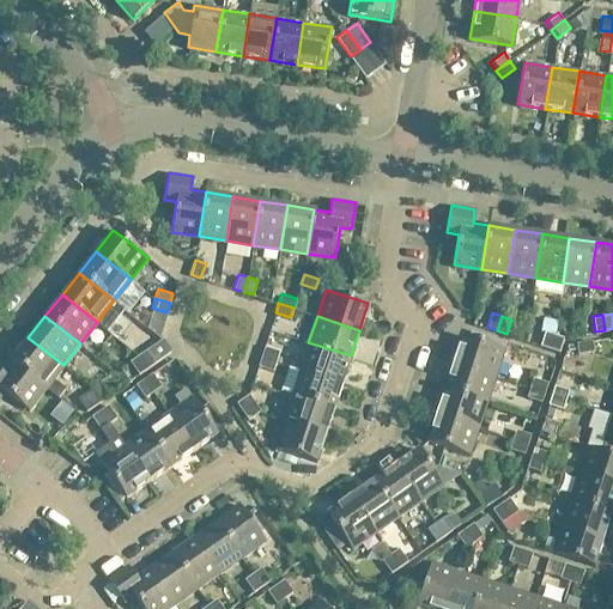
[(550,348),(554,334),(545,330),(540,345),(550,348)]
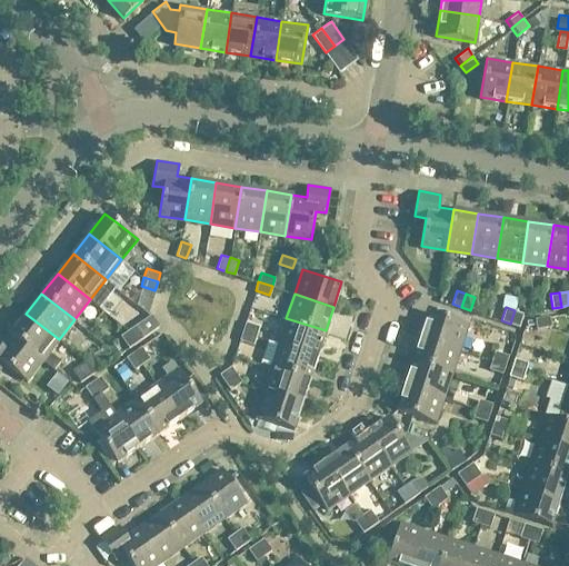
[(459,348),(468,324),(428,310),(420,335),(459,348)]
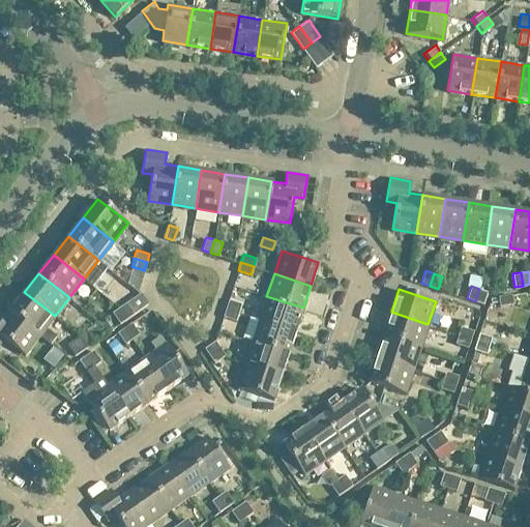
[(483,303),(488,291),(479,289),(475,301),(483,303)]
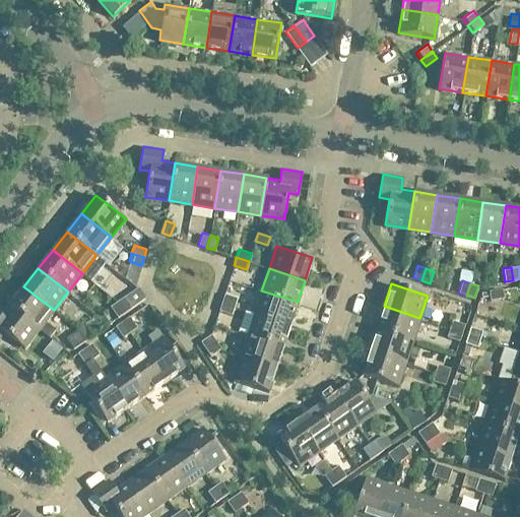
[(54,310),(23,286),(9,305),(39,328),(55,340),(60,333),(45,321),(54,310)]
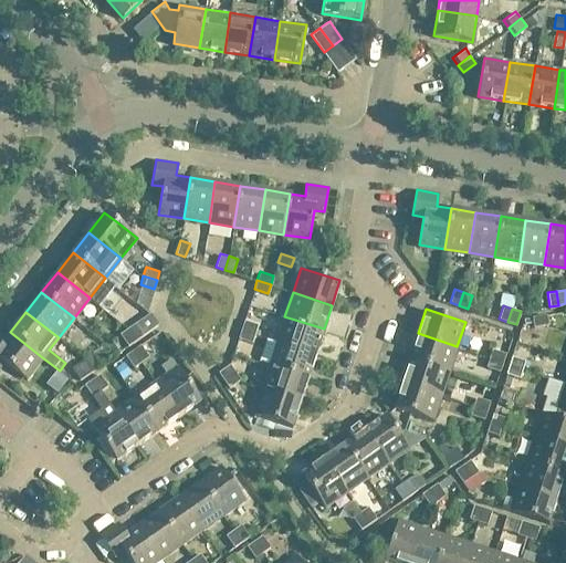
[(547,324),(546,314),(532,316),(533,325),(547,324)]
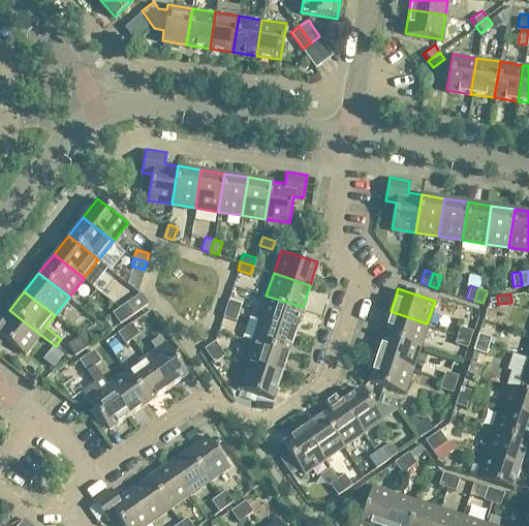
[(296,330),(303,307),(266,296),(258,317),(296,330)]
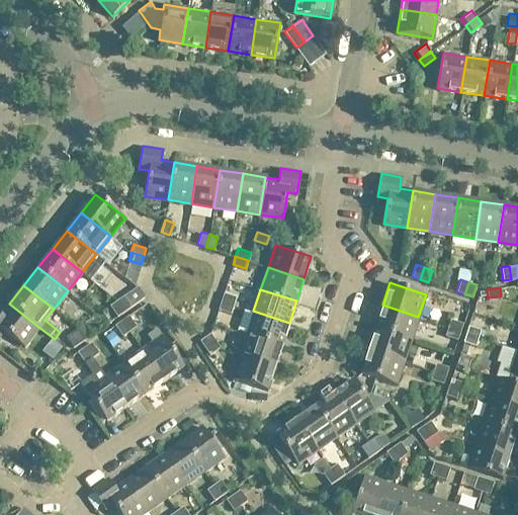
[(233,305),(236,296),(224,292),(221,301),(233,305)]
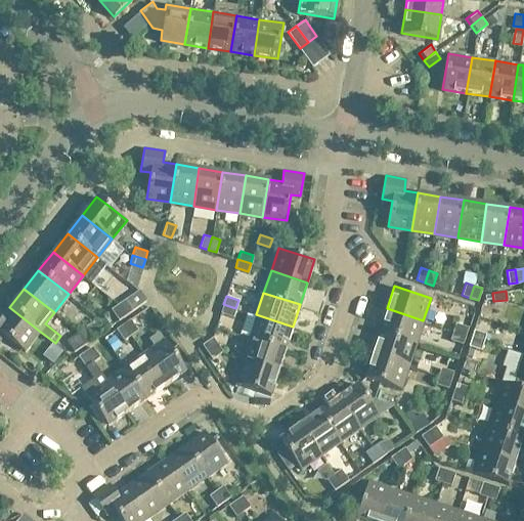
[(125,314),(132,309),(125,298),(118,303),(125,314)]
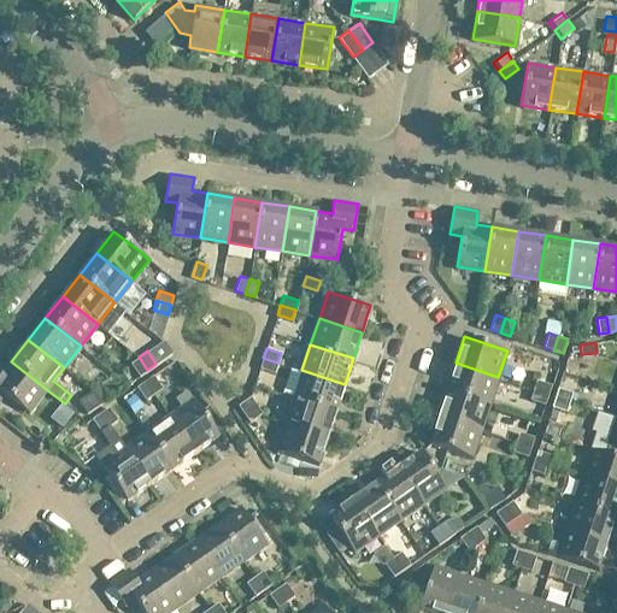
[(147,370),(139,357),(130,363),(139,375),(147,370)]
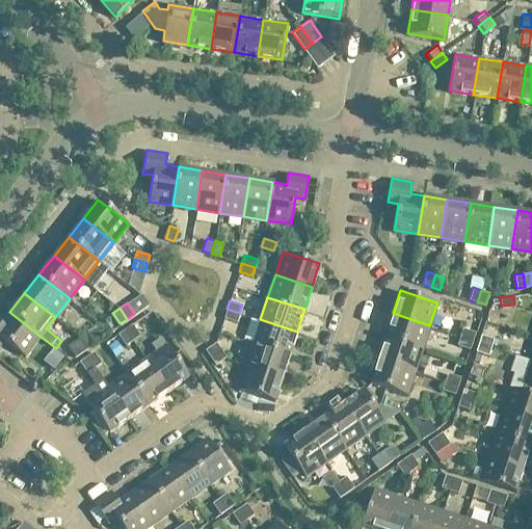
[(237,321),(239,313),(227,309),(223,317),(237,321)]
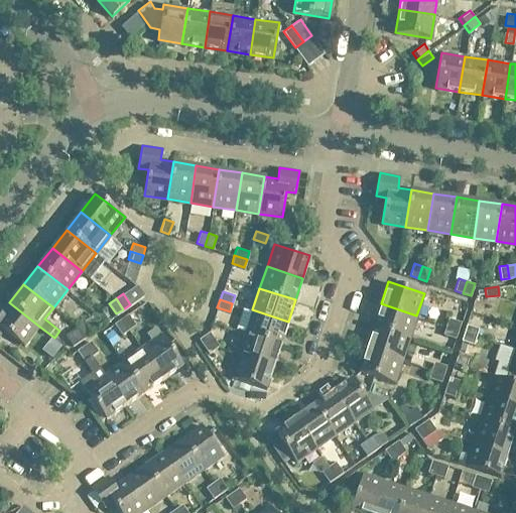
[(38,326),(9,302),(1,312),(0,311),(0,332),(3,328),(24,344),(38,326)]
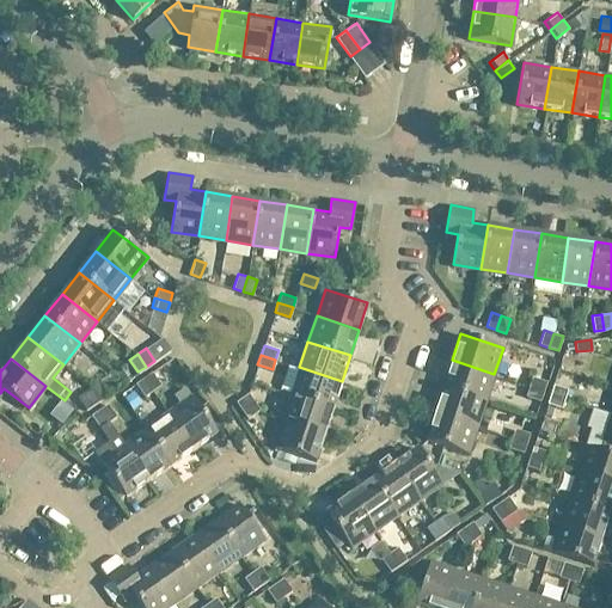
[(485,400),(494,374),(452,360),(444,386),(485,400)]
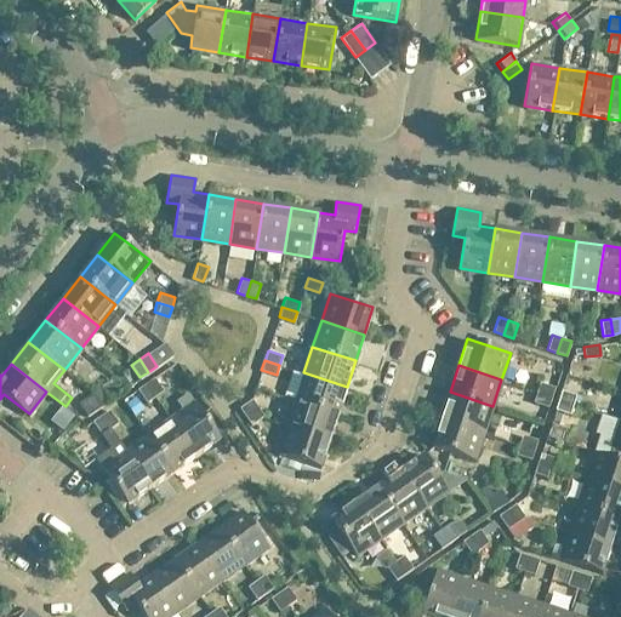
[(127,371),(119,376),(126,387),(134,382),(127,371)]
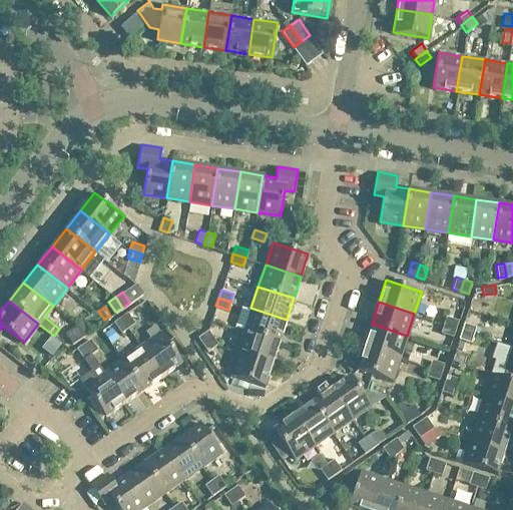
[(280,342),(287,320),(250,308),(243,330),(280,342)]
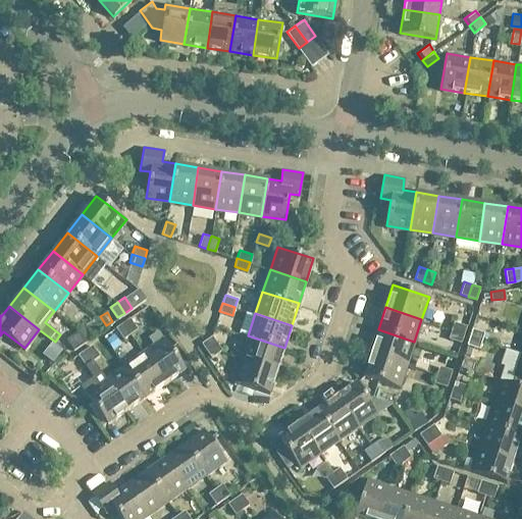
[(137,327),(129,317),(122,322),(129,332),(137,327)]
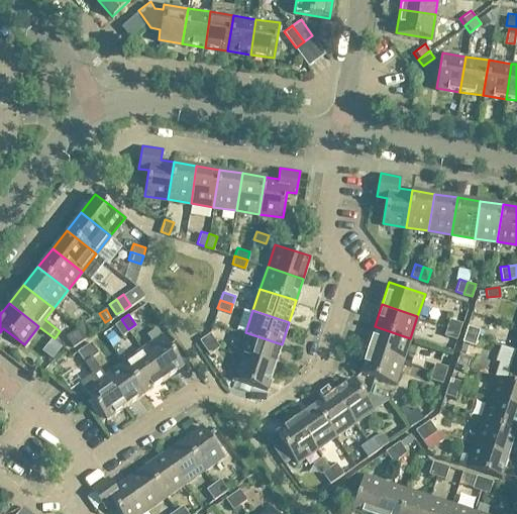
[(458,330),(461,322),(449,318),(446,326),(458,330)]
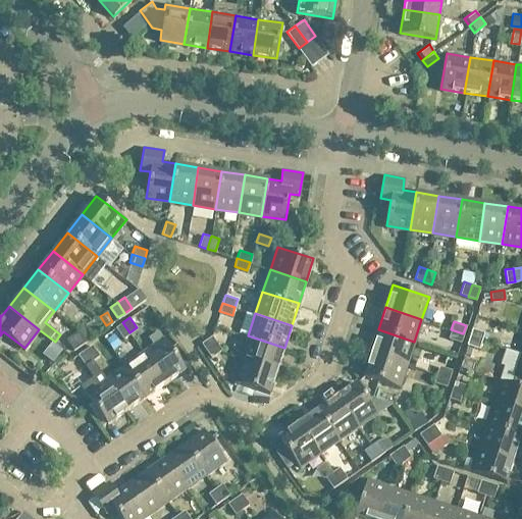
[(129,332),(122,322),(115,326),(123,338),(129,332)]
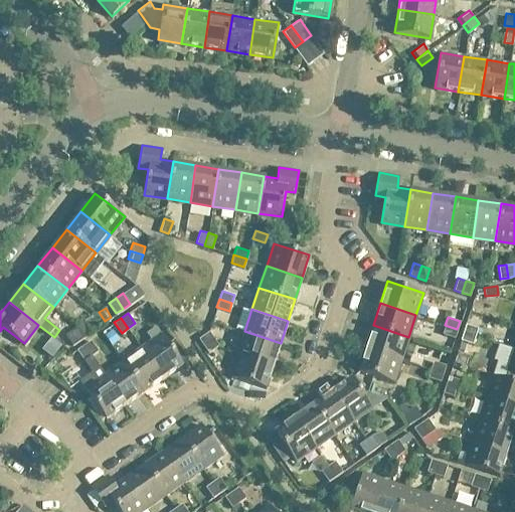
[(91,331),(83,321),(76,326),(83,336),(91,331)]
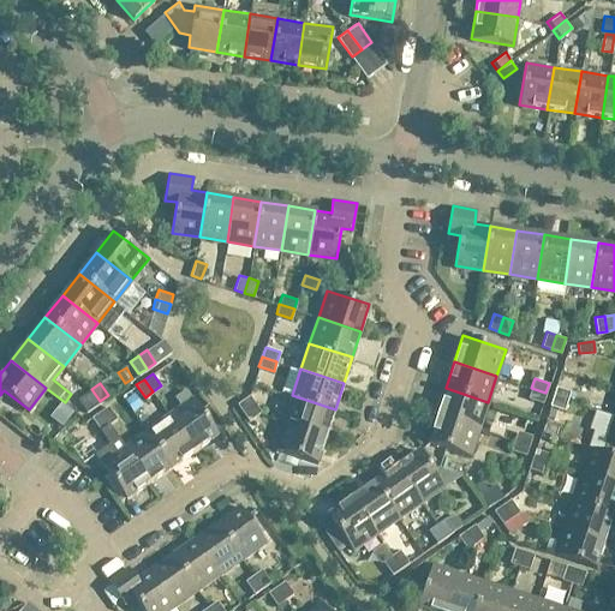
[(584,395),(571,390),(556,385),(553,395),(567,400),(580,405),(584,395)]
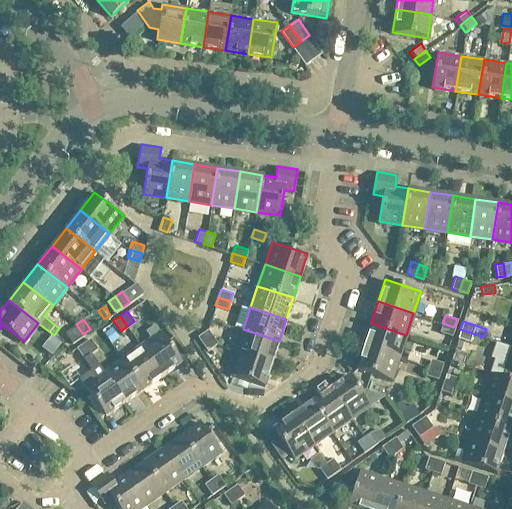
[(399,357),(406,335),(371,323),(364,345),(399,357)]
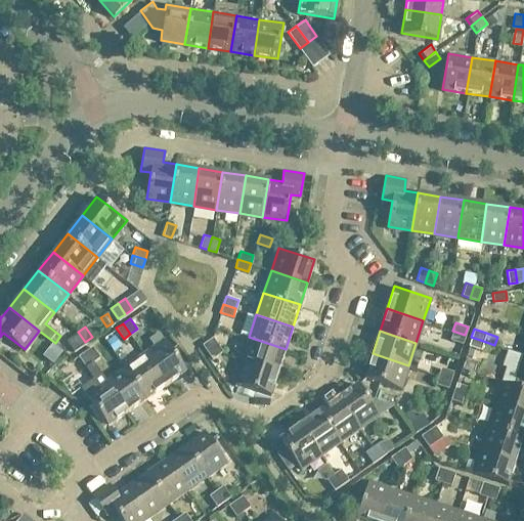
[(463,343),(465,335),(452,331),(450,339),(463,343)]
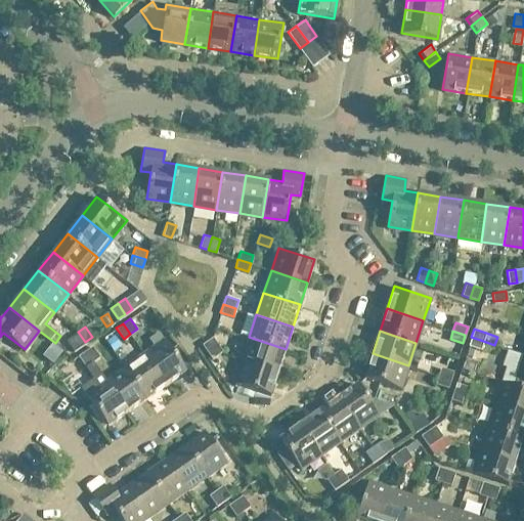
[(74,350),(85,342),(78,332),(66,340),(74,350)]
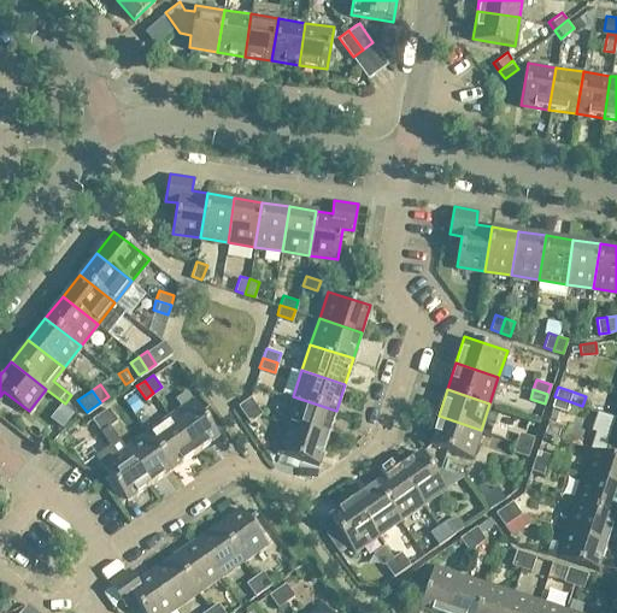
[(194,451),(218,435),(200,410),(187,390),(175,398),(181,406),(169,414),(194,451)]
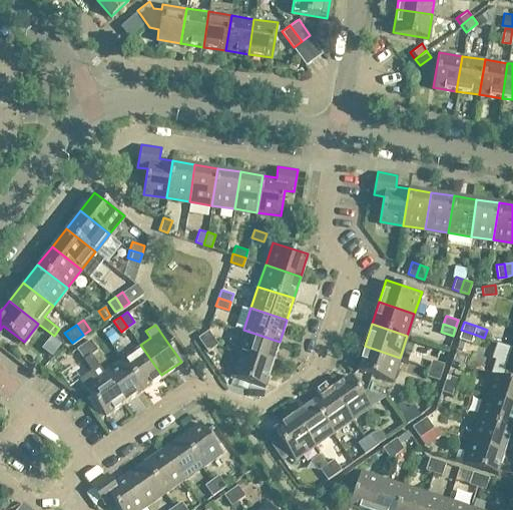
[(111,327),(103,333),(110,342),(118,337),(111,327)]
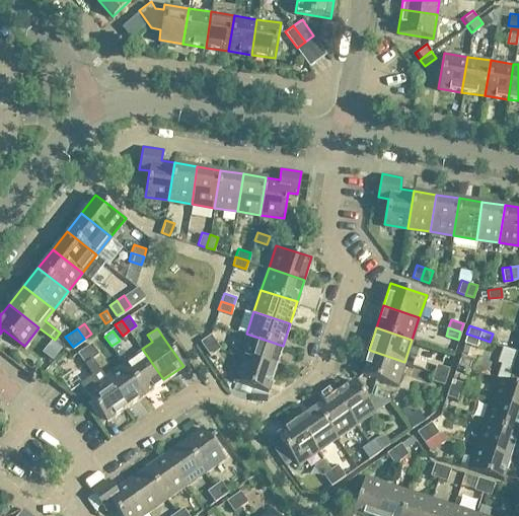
[(216,341),(212,335),(211,333),(200,341),(205,348),(216,341)]
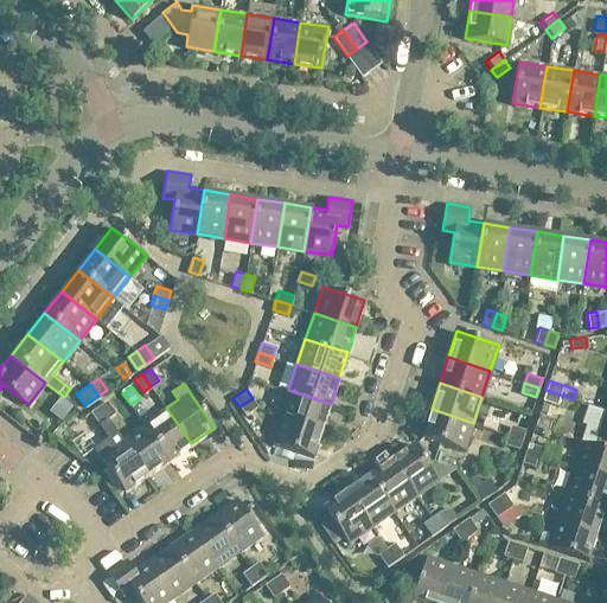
[(323,429),(331,404),(288,390),(280,416),(323,429)]
